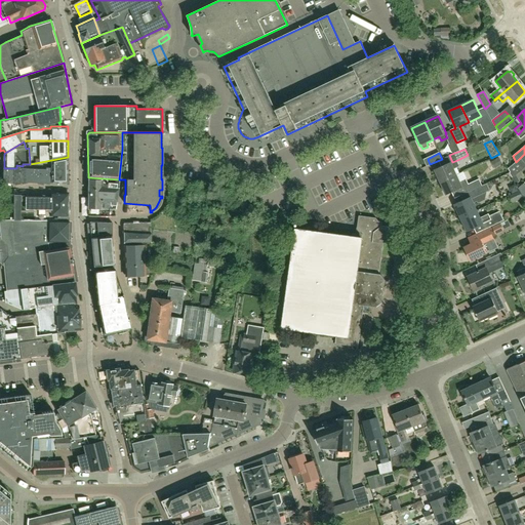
[(524,154),(516,162),(509,169),(511,173),(510,173),(513,178),(524,167),(523,165),(524,163),(524,154)]
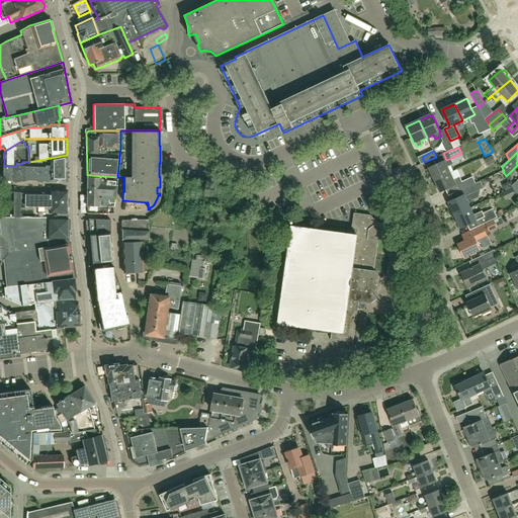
[(487,158),(491,166),(500,162),(496,154),(487,158)]
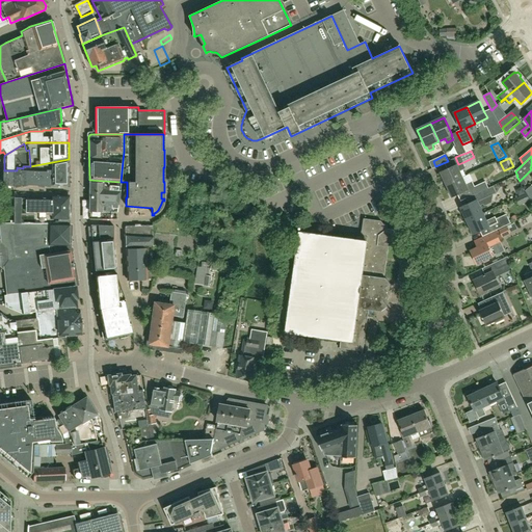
[(28,185),(38,185),(44,187),(44,185),(50,186),(50,185),(53,186),(54,186),(60,187),(60,186),(67,188),(67,186),(69,186),(70,185),(69,159),(30,166),(23,166),(23,168),(17,167),(17,170),(4,170),(3,185),(15,185),(16,187),(22,186),(28,185)]
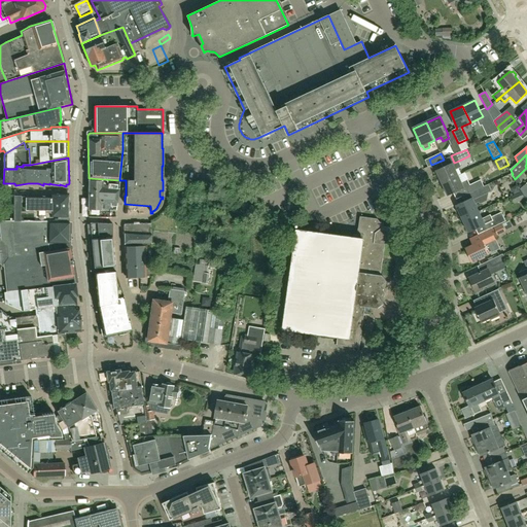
[(442,183),(458,176),(456,170),(462,167),(459,161),(454,163),(436,171),(442,183)]
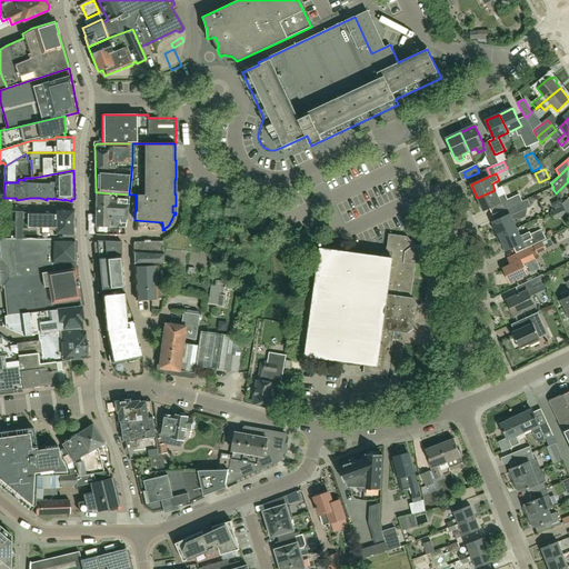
[(507,209),(511,207),(522,201),(519,195),(508,200),(505,195),(498,198),(495,190),(477,198),(483,211),(503,202),(507,209)]
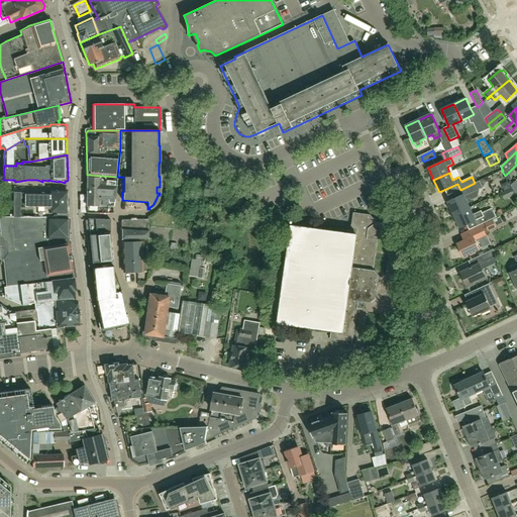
[(87,177),(87,194),(87,213),(98,213),(98,206),(114,207),(117,179),(87,177)]
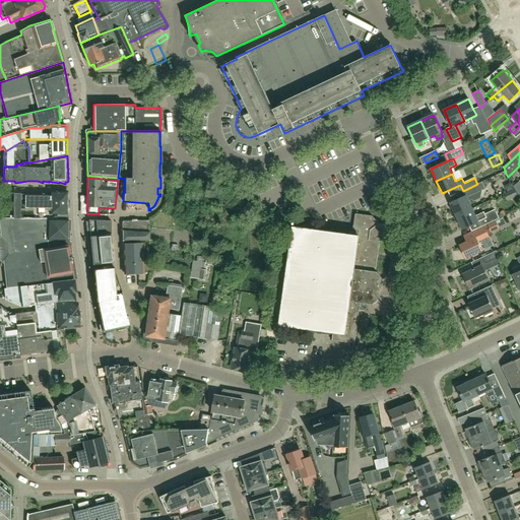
[(477,184),(467,189),(470,196),(485,188),(482,182),(477,184)]
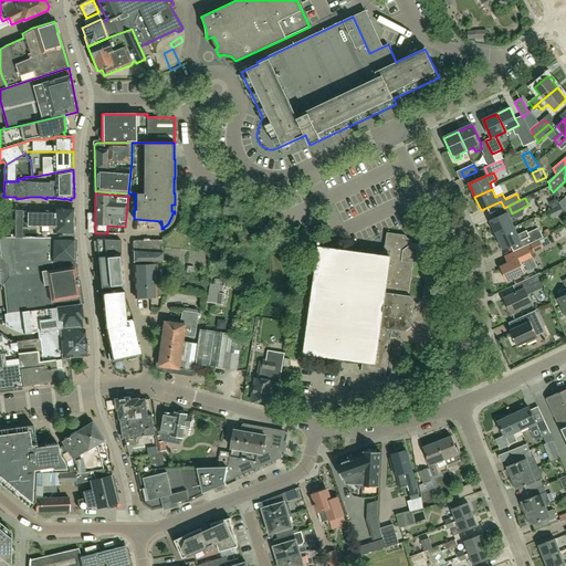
[(553,219),(564,215),(559,206),(549,211),(553,219)]
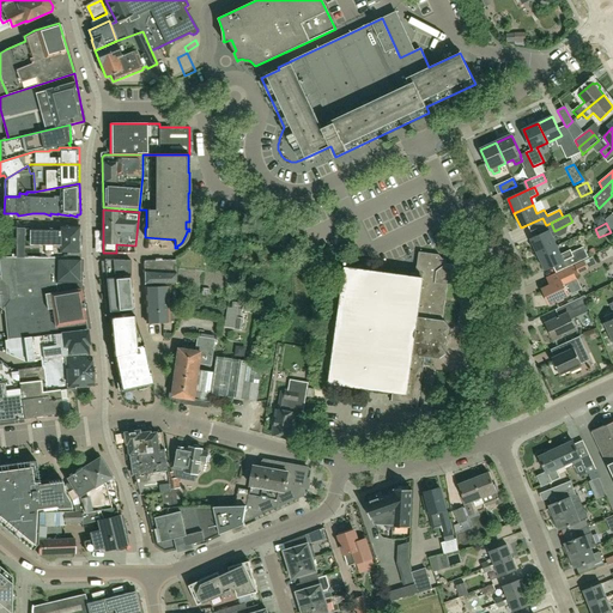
[(14,258),(80,259),(80,243),(82,243),(80,235),(80,226),(18,225),(14,231),(14,258)]
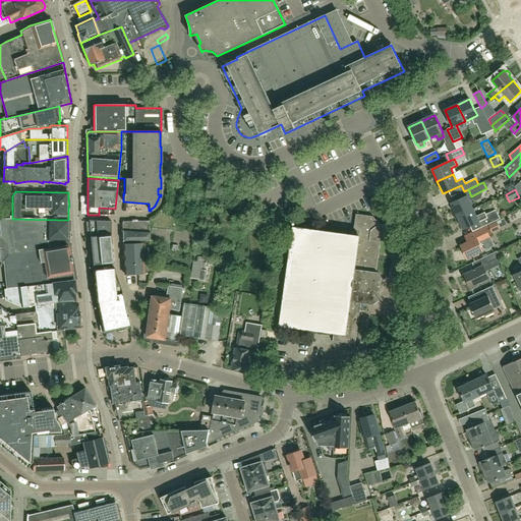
[(457,217),(473,209),(467,196),(451,204),(457,217)]
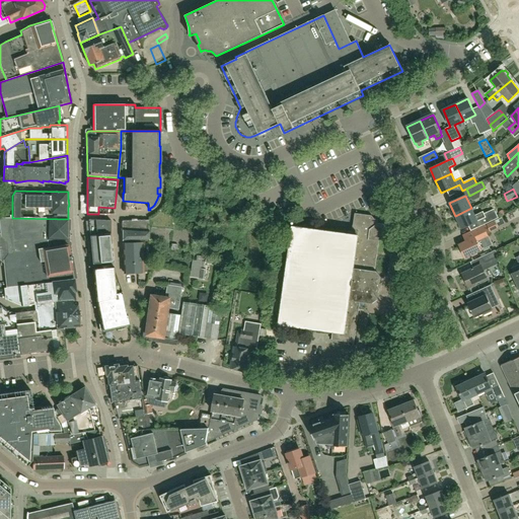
[(480,226),(498,219),(494,210),(485,214),(484,212),(475,215),(471,208),(455,216),(461,229),(478,221),(480,226)]
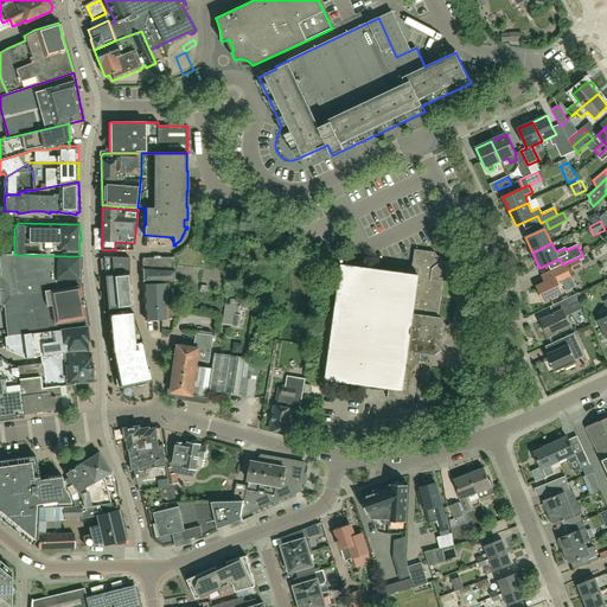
[(606,259),(606,247),(596,250),(599,262),(606,259)]
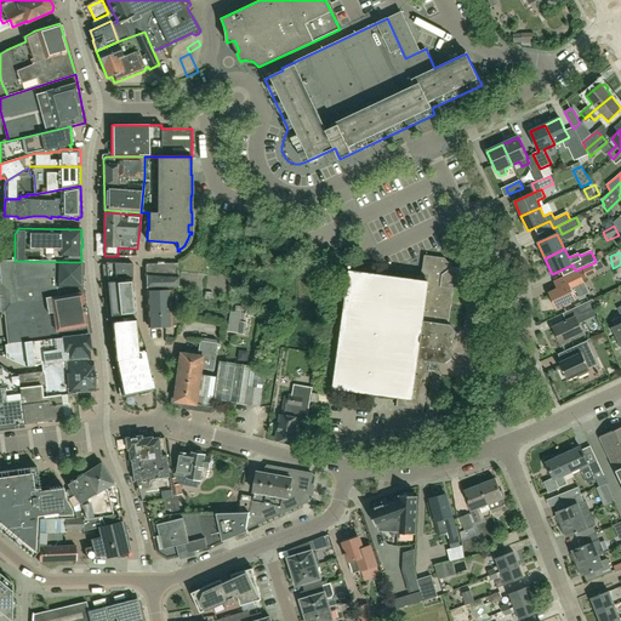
[(411,409),(423,411),(431,363),(445,364),(453,358),(448,351),(455,346),(449,339),(456,332),(450,325),(449,325),(454,289),(463,281),(465,269),(451,268),(445,258),(425,255),(421,281),(351,272),(348,286),(337,284),(325,372),(336,374),(334,389),(398,398),(397,408),(411,409)]
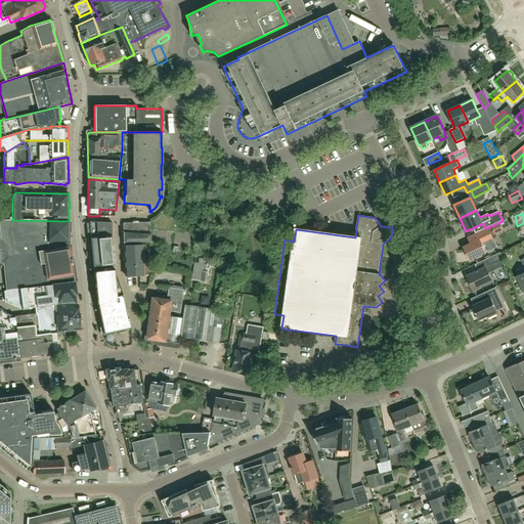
[(12,220),(0,219),(0,223),(7,290),(26,288),(45,286),(45,287),(73,284),(67,242),(63,242),(63,236),(67,236),(67,223),(69,223),(69,221),(12,220)]
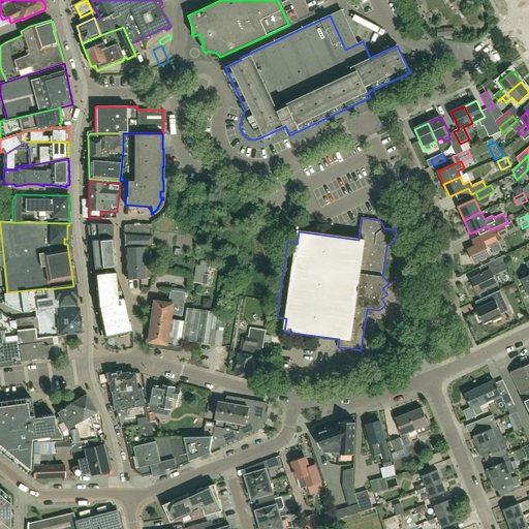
[(113,239),(113,224),(90,223),(94,269),(115,268),(113,239)]
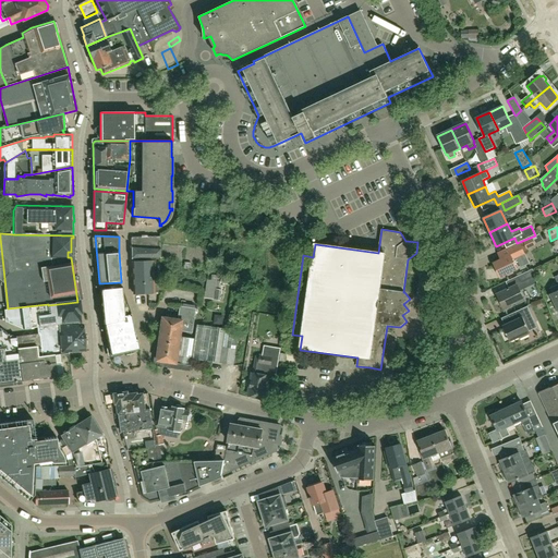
[(160,258),(159,237),(131,238),(132,259),(160,258)]
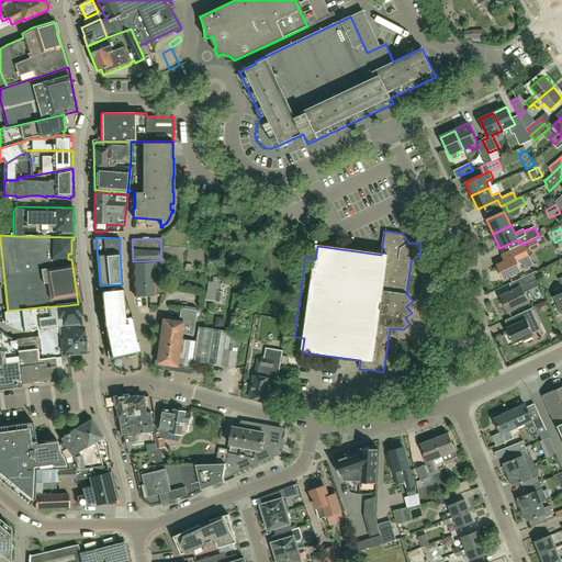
[(531,251),(539,247),(536,239),(527,244),(531,251)]
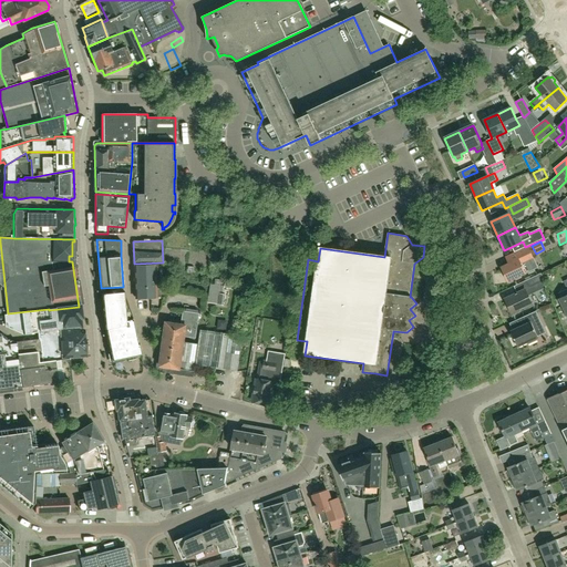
[(527,247),(515,253),(518,259),(501,267),(508,282),(525,274),(521,265),(533,258),(527,247)]
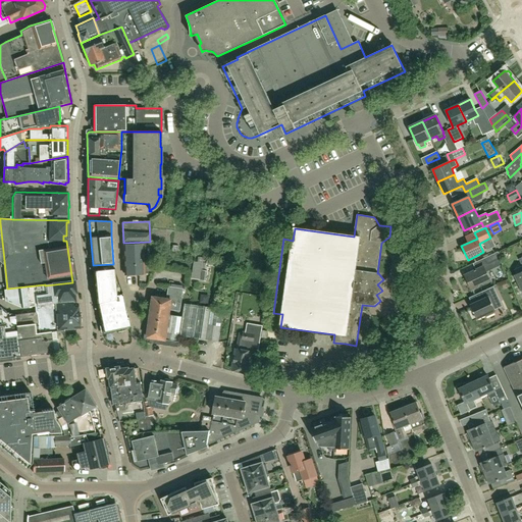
[(143,256),(146,256),(145,245),(123,246),(124,274),(144,274),(143,256)]
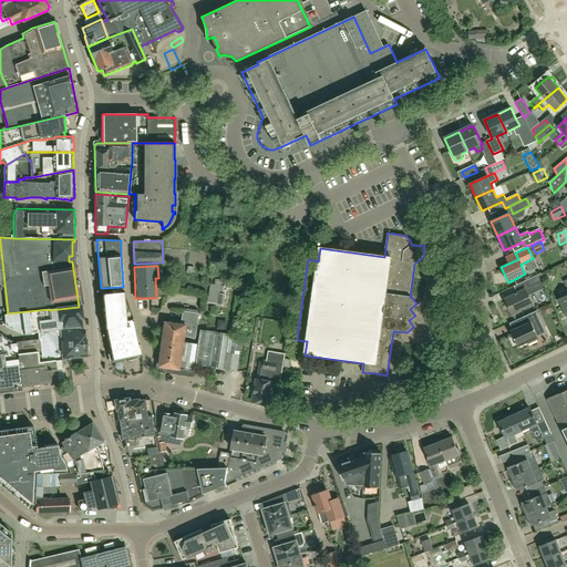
[(529,288),(544,281),(540,274),(526,281),(529,288)]
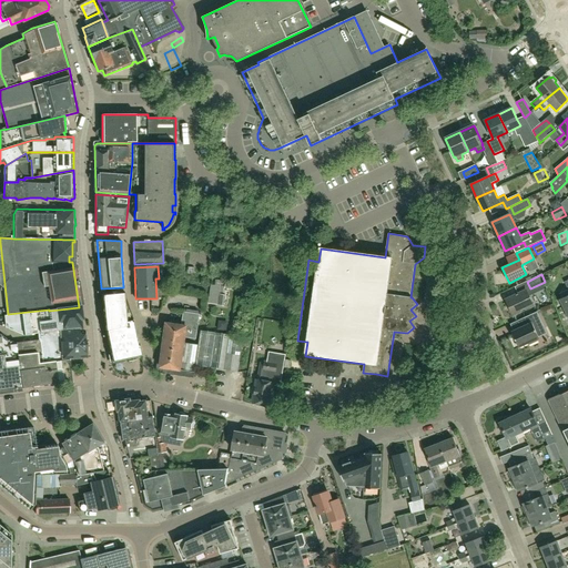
[(225,288),(252,293),(253,286),(215,280),(214,285),(212,285),(209,303),(224,306),(226,295),(224,295),(225,288)]
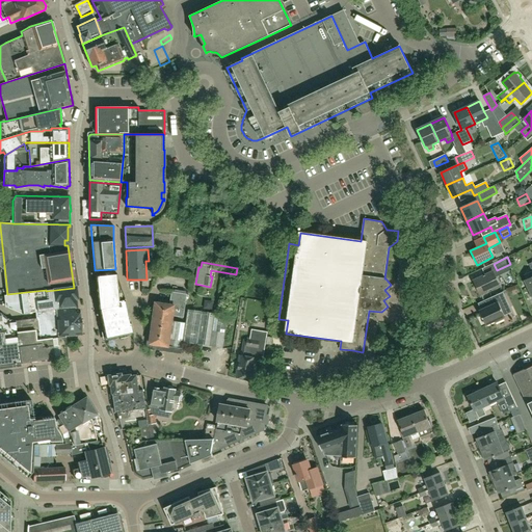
[(499,286),(495,275),(493,272),(474,281),(480,295),(499,286)]
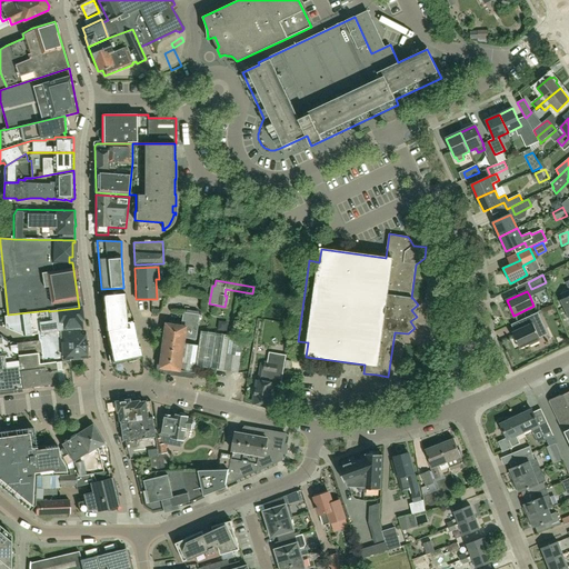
[(106,330),(112,362),(128,359),(128,363),(136,361),(136,358),(142,357),(142,356),(140,345),(139,345),(132,320),(125,292),(102,295),(106,330)]
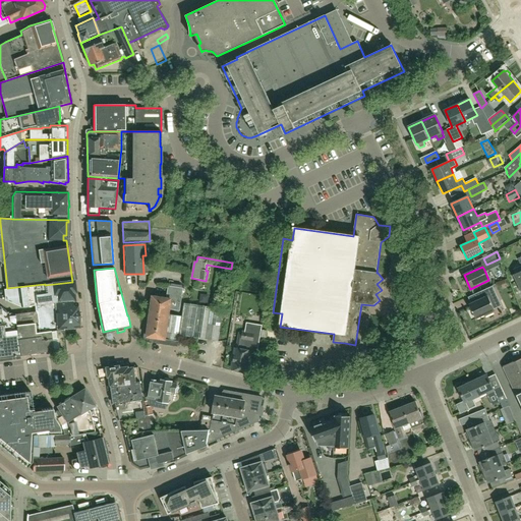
[(7,288),(8,301),(12,303),(20,306),(27,305),(36,304),(59,302),(75,301),(74,293),(75,291),(74,281),(72,282),(45,285),(45,284),(25,286),(7,288)]
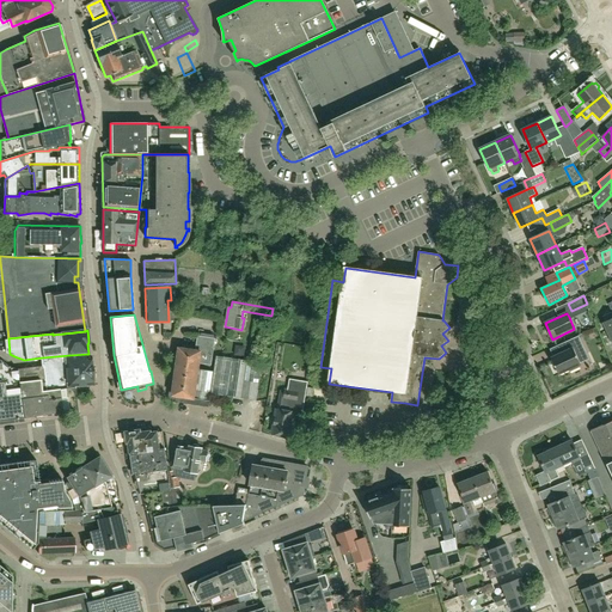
[(564,343),(568,350),(552,357),(560,374),(569,369),(570,372),(580,367),(579,365),(581,363),(577,355),(586,352),(579,336),(564,343)]
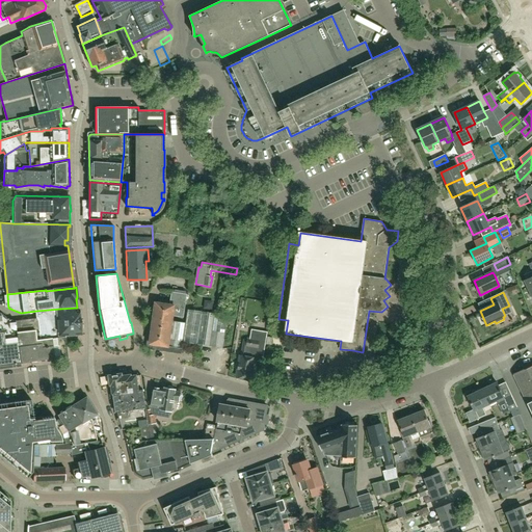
[(183,317),(186,295),(173,293),(170,304),(156,302),(154,318),(173,321),(173,315),(183,317)]
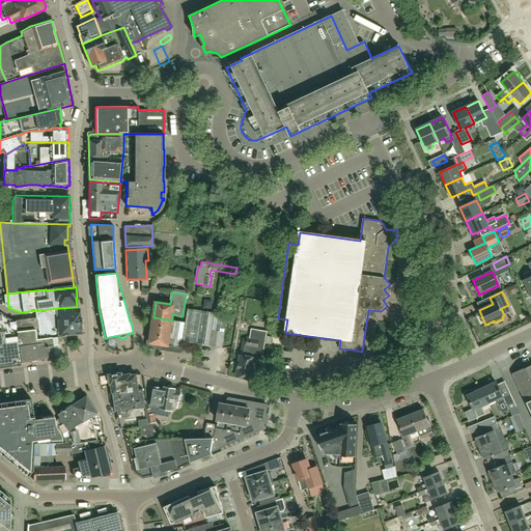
[(60,308),(36,310),(28,311),(21,312),(12,309),(23,314),(37,313),(37,318),(40,337),(59,335),(65,335),(82,334),(79,309),(77,309),(77,307),(60,308)]
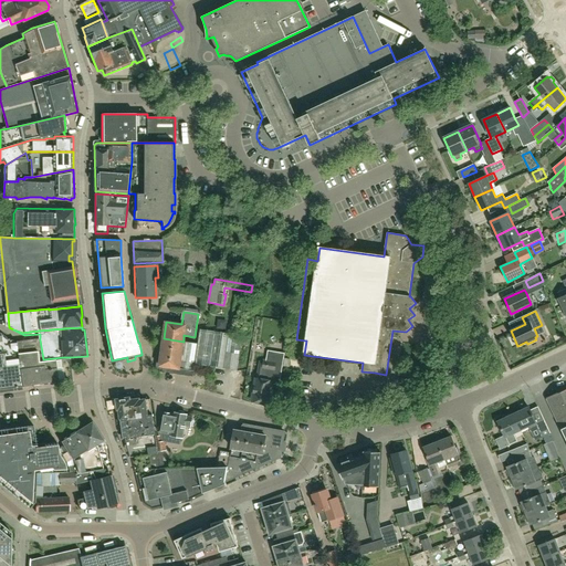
[(237,370),(242,337),(229,335),(229,334),(200,329),(198,344),(186,343),(181,368),(194,370),(195,364),(237,370)]
